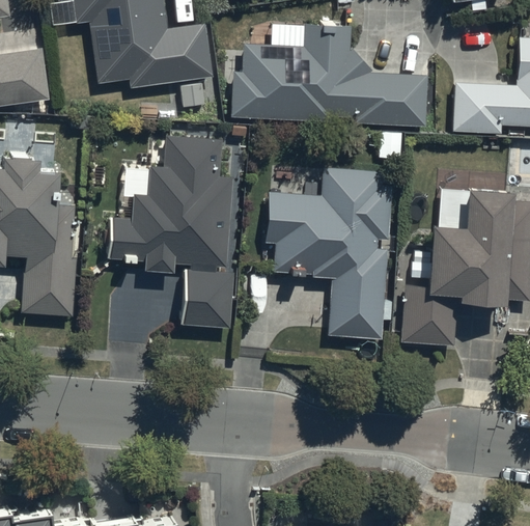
[(0,0),(0,106),(48,100),(39,48),(0,53),(0,9),(7,9),(5,0),(0,0)]
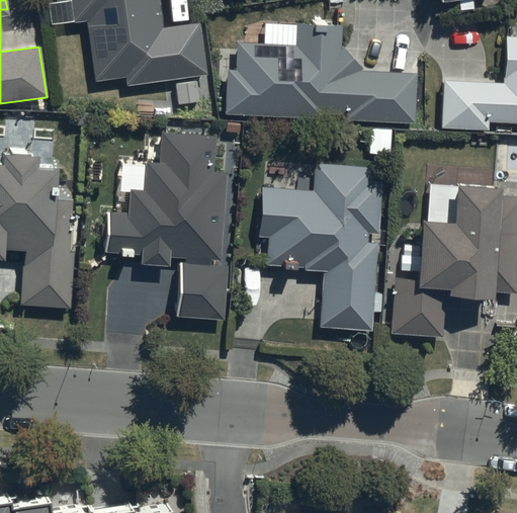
[(57,0),(58,1),(64,0),(70,0),(73,22),(88,20),(96,81),(126,77),(127,86),(175,80),(179,107),(199,104),(196,76),(207,75),(200,22),(163,27),(159,0),(57,0)]
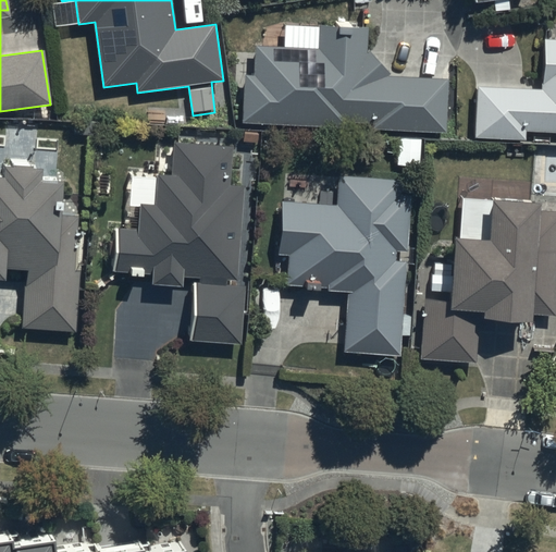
[(474,0),(476,3),(493,0),(495,0),(497,13),(513,10),(509,0),(474,0)]
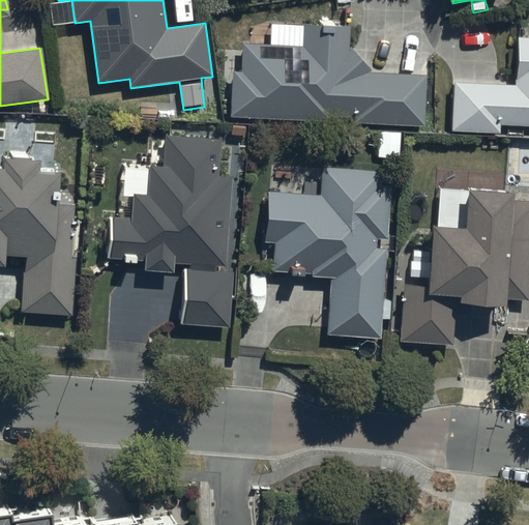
[(241,71),(233,71),(231,116),(330,122),(330,115),(356,117),(356,122),(424,126),(428,75),(373,71),(351,49),(351,27),(338,26),(338,21),(321,20),(321,23),(303,23),(303,46),(241,44),(241,71)]
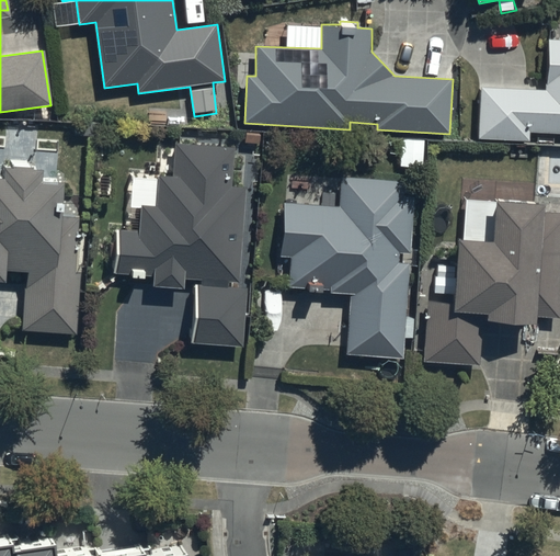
[(481,86),(478,138),(528,142),(529,132),(559,134),(559,37),(548,37),(545,90),(481,86)]
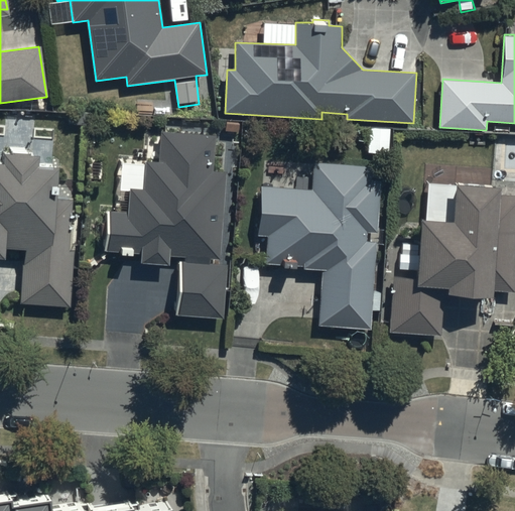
[(170,256),(179,257),(185,257),(185,260),(179,260),(175,314),(223,318),(228,264),(211,263),(211,259),(220,259),(227,172),(213,171),(216,134),(162,129),(159,160),(147,159),(144,188),(130,187),(128,212),(107,211),(103,251),(140,254),(139,260),(169,262),(170,256)]
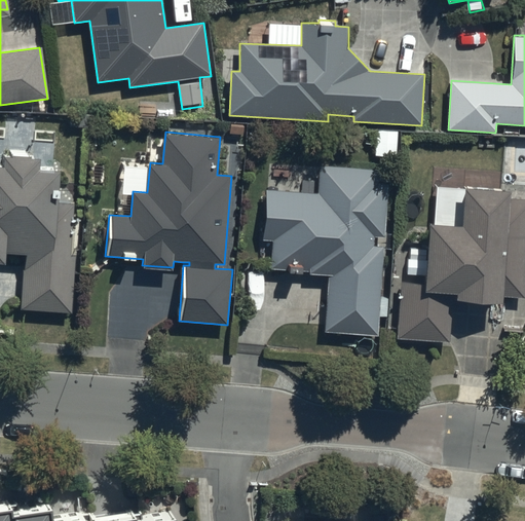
[(0,256),(4,257),(5,250),(24,252),(20,309),(73,313),(77,257),(70,256),(74,202),(57,201),(60,164),(38,163),(39,151),(3,149),(2,159),(0,158),(0,256)]
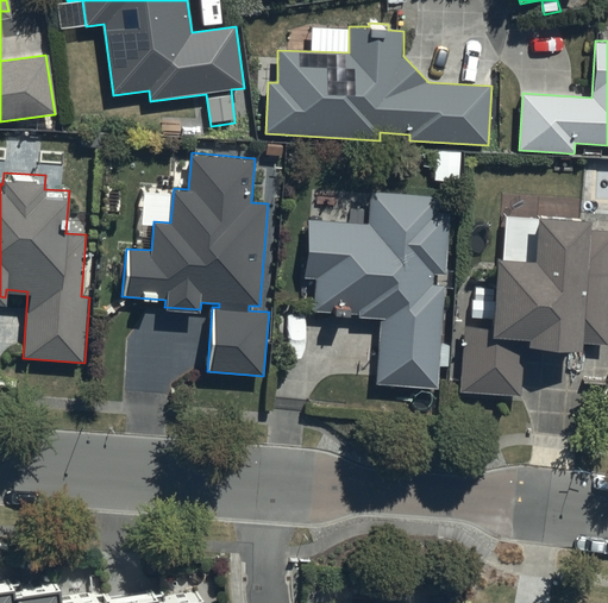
[(450,346),(440,345),(444,286),(432,284),(432,274),(445,274),(449,212),(438,212),(438,196),(370,193),(369,224),(308,220),(305,276),(317,277),(314,312),(357,314),(357,316),(380,318),(376,385),(438,390),(439,368),(449,369),(450,346)]
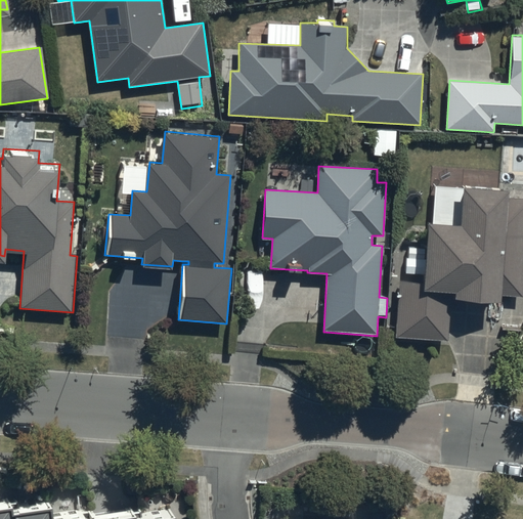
[(399,282),(397,337),(448,339),(449,294),(522,296),(522,199),(506,199),(507,185),(461,184),(460,218),(428,217),(426,283),(399,282)]
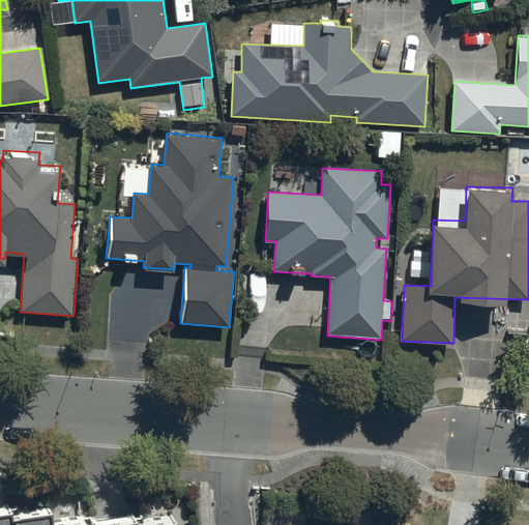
[(174,524),(174,522),(158,524),(135,524),(135,523),(126,524),(51,524),(50,514),(10,519),(9,515),(0,515),(0,524),(174,524)]
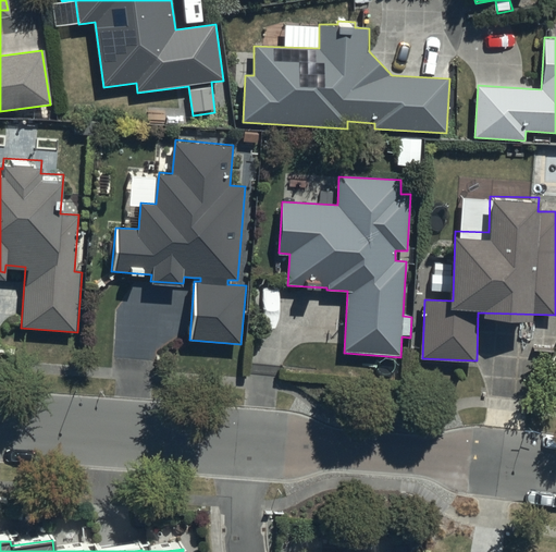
All buildings are outlined.
